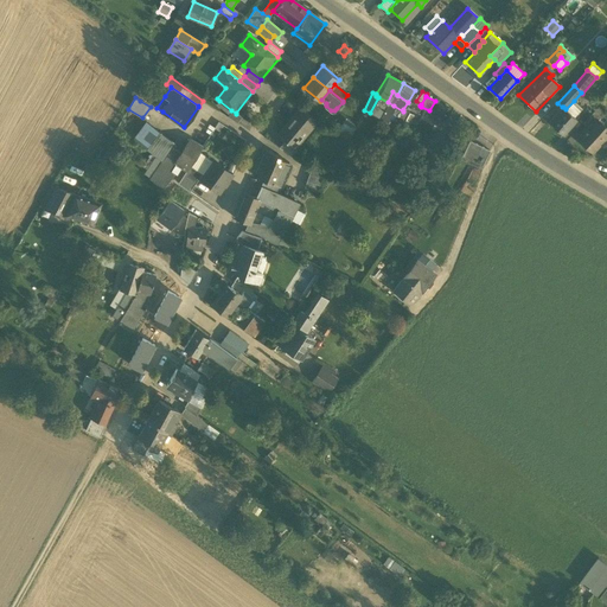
[(388,102),(378,97),(370,113),(379,117),(388,102)]
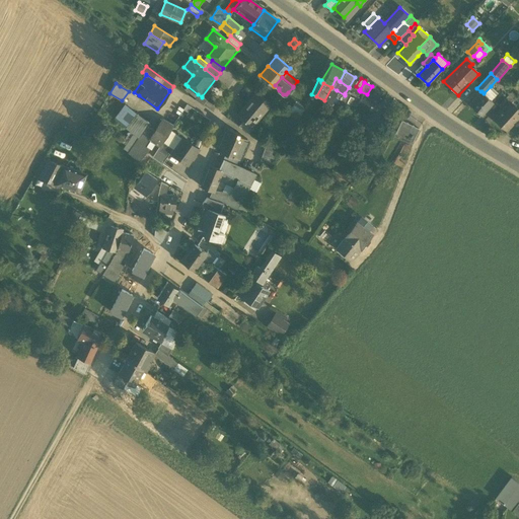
[(196,98),(198,94),(188,86),(184,89),(196,98)]
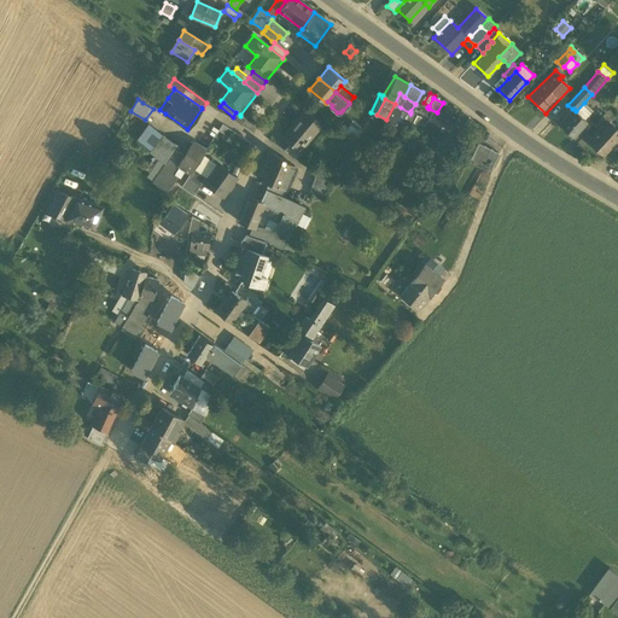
[(559,124),(573,138),(587,122),(589,120),(587,117),(593,111),(584,103),(576,111),(573,109),(572,109),(559,124)]
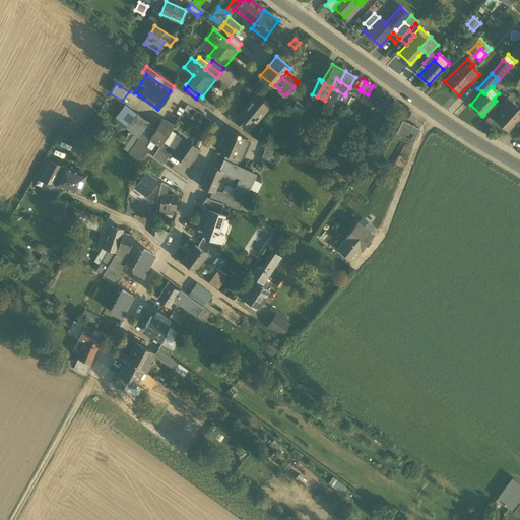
[(331,104),(337,90),(332,87),(325,101),(331,104)]
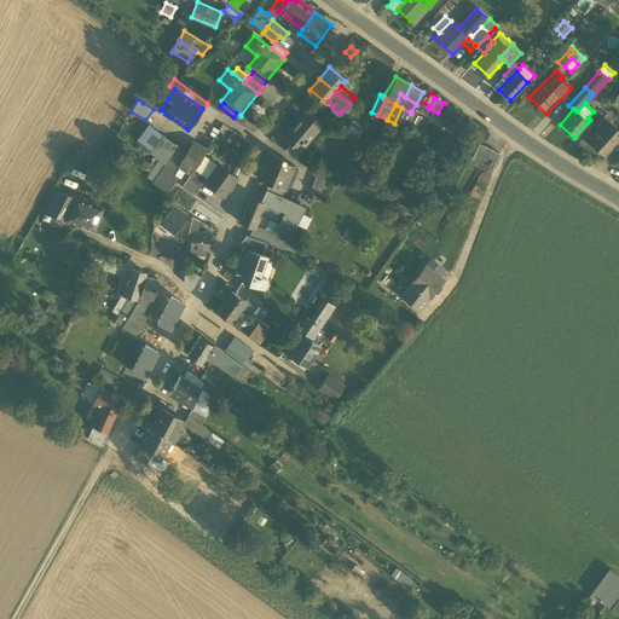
[(428,108),(421,105),(418,113),(427,116),(429,109),(428,108)]
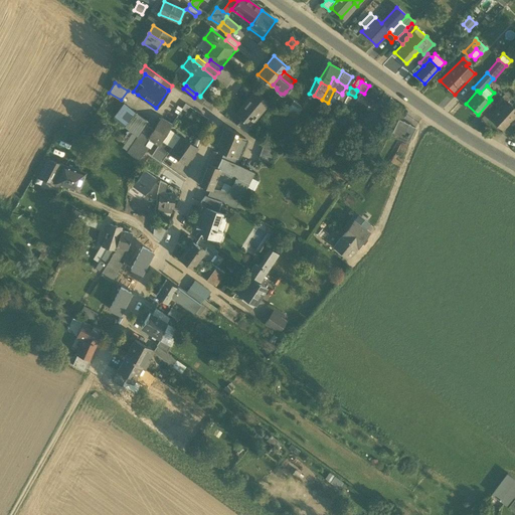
[(348,96),(342,93),(342,95),(334,90),(328,103),(343,105),(348,96)]
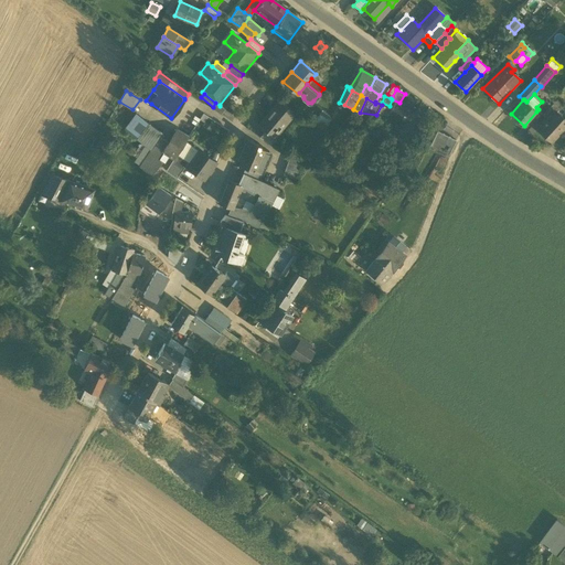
[(264,131),(274,139),(274,138),(270,135),(274,130),(275,131),(277,129),(276,128),(278,126),(281,128),(295,114),(279,100),(268,113),(269,114),(259,126),(258,125),(257,126),(264,131)]
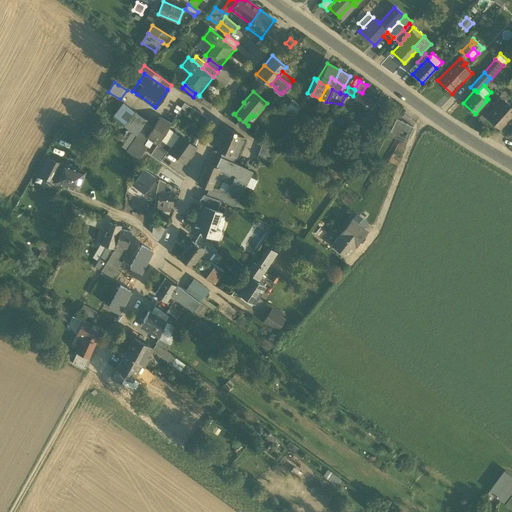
[(204,99),(199,95),(199,96),(195,93),(193,97),(191,98),(200,104),(204,99)]
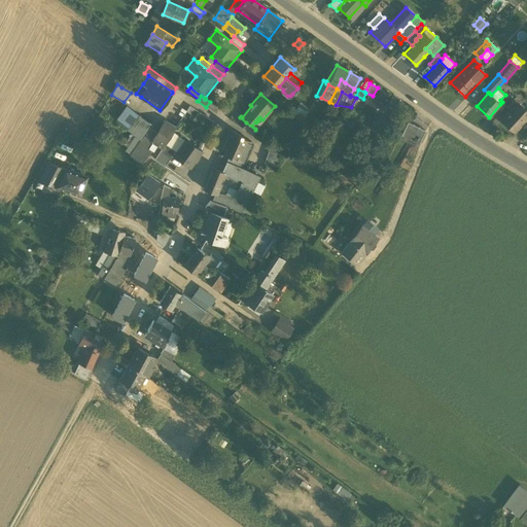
[(506,107),(511,111),(518,104),(519,105),(521,102),(516,97),(506,107)]
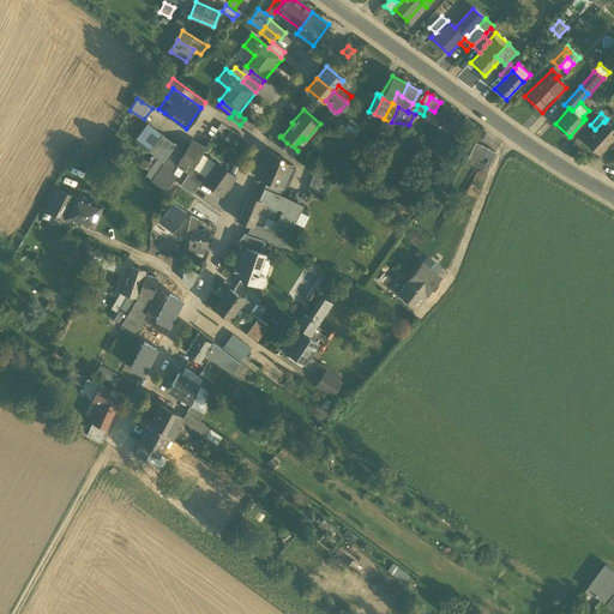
[(422,126),(435,132),(440,124),(427,116),(422,126)]
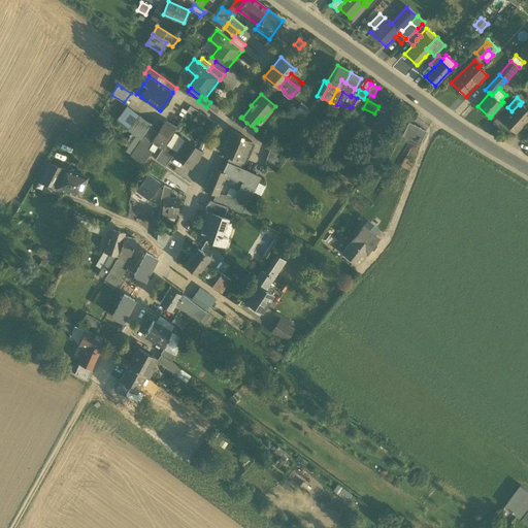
[(294,112),(304,122),(309,110),(301,104),(294,112)]
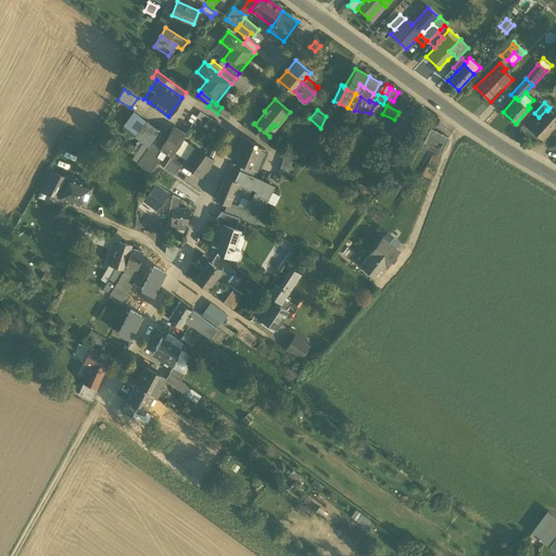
[(530,127),(543,139),(555,124),(555,118),(547,111),(546,110),(539,117),(530,127)]
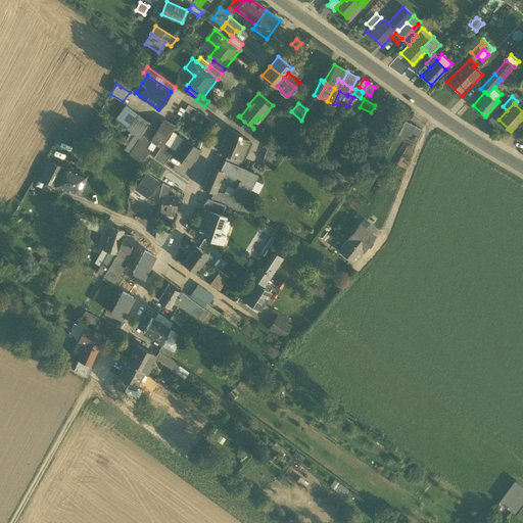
[(249,105),(248,104),(239,115),(240,116),(249,105)]
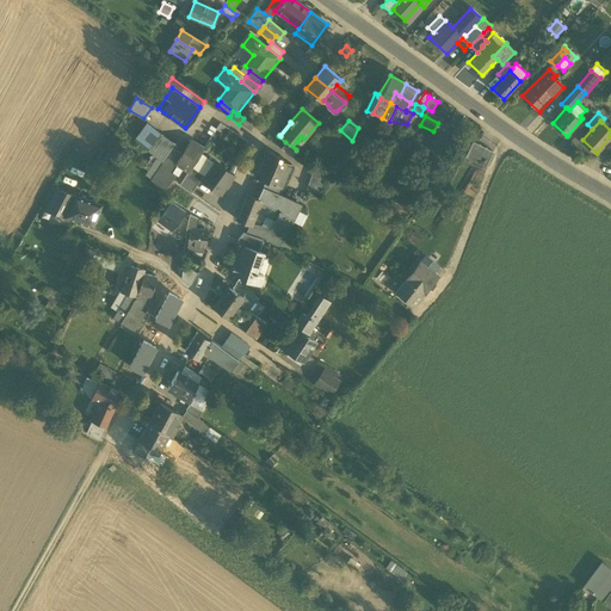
[(439,135),(452,141),(460,128),(446,122),(439,135)]
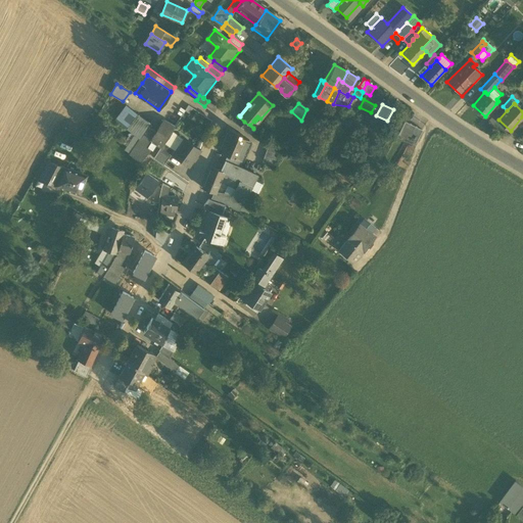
[(115,120),(121,125),(131,109),(125,105),(115,120)]
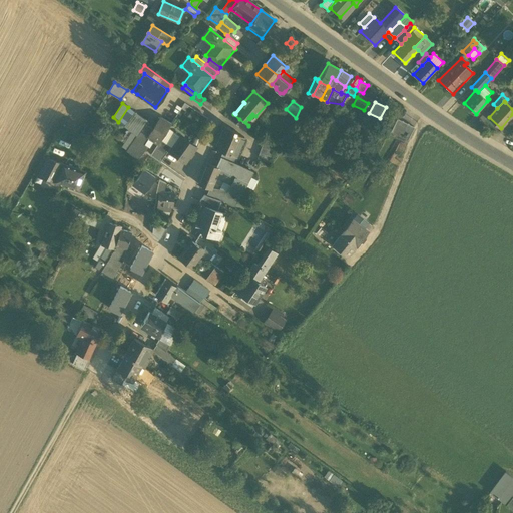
[(118,122),(123,126),(134,111),(128,107),(118,122)]
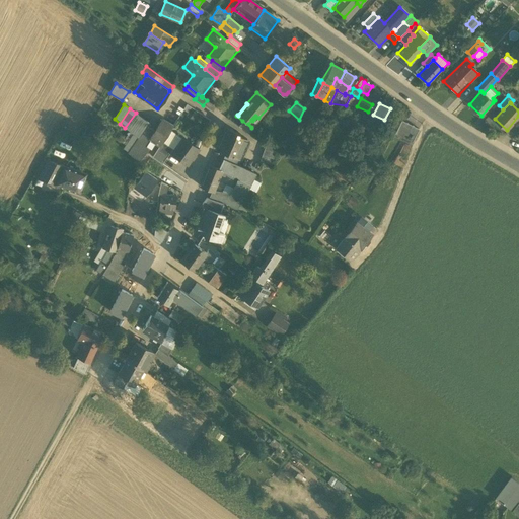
[(194,121),(198,114),(191,108),(187,116),(194,121)]
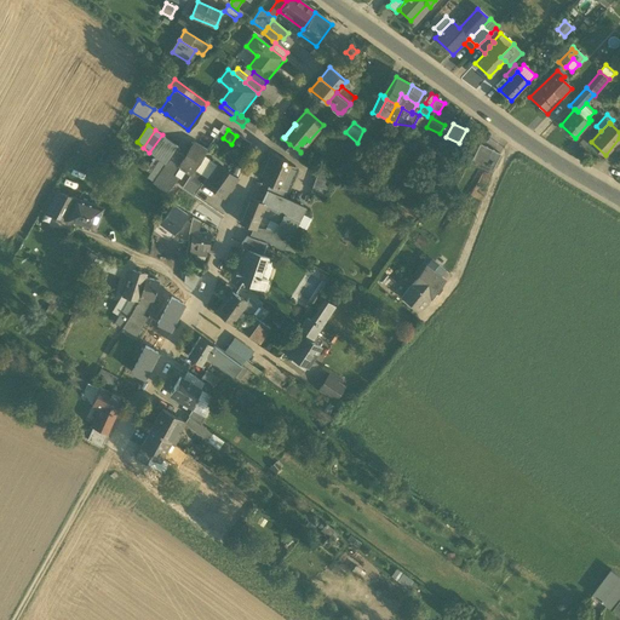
[(179,145),(162,135),(149,153),(159,160),(165,165),(168,160),(179,166),(185,156),(176,150),(179,145)]
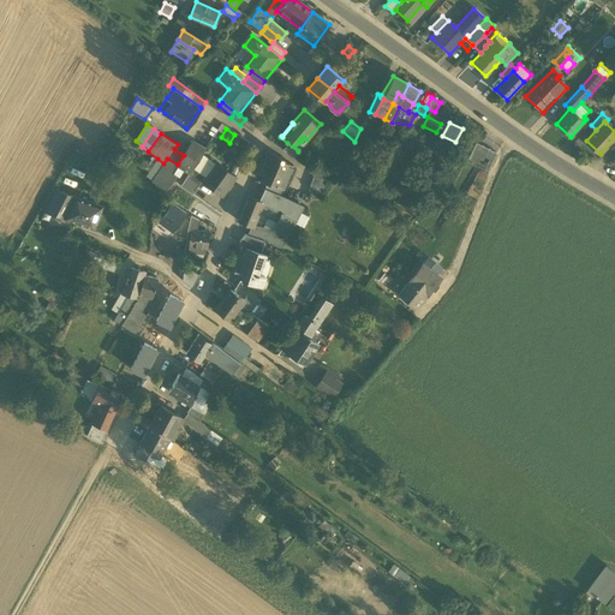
[(294,147),(298,150),(306,139),(303,137),(300,139),(302,141),(299,143),(298,142),(294,147)]
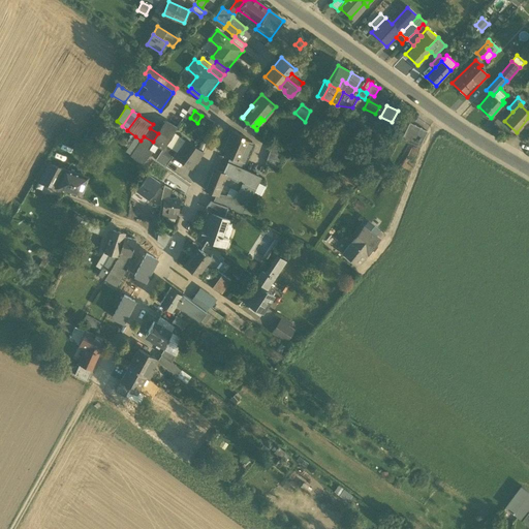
[(163,149),(165,145),(174,133),(177,129),(165,122),(158,133),(153,142),(159,147),(162,149),(163,149)]
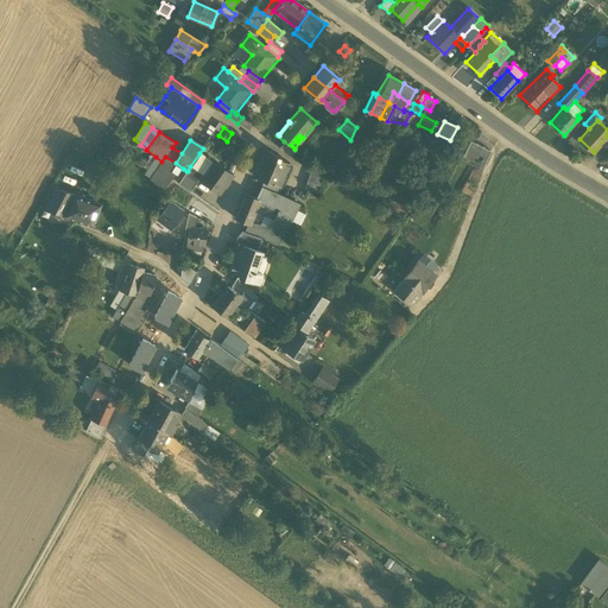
[(279,147),(293,157),(298,151),(295,149),(295,150),(284,141),(279,147)]
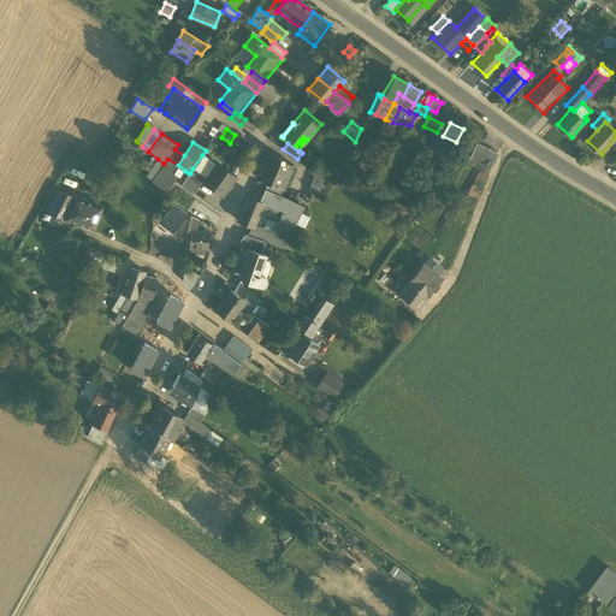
[(469,159),(490,169),(497,153),(477,143),(469,159)]
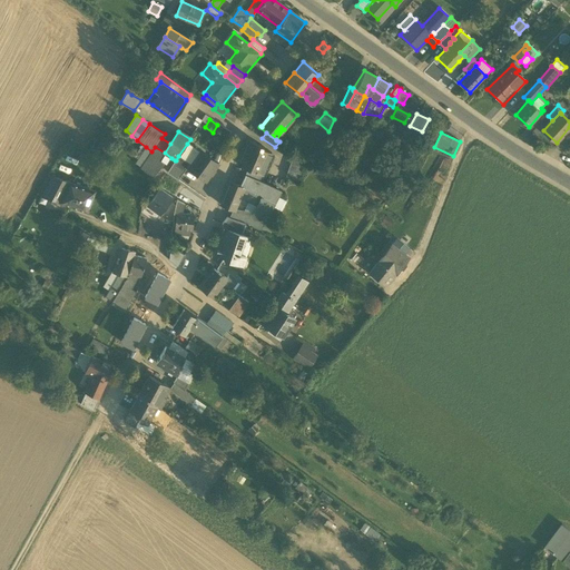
[(262,175),(272,153),(261,148),(262,147),(261,146),(248,140),(237,165),(247,169),(262,175)]
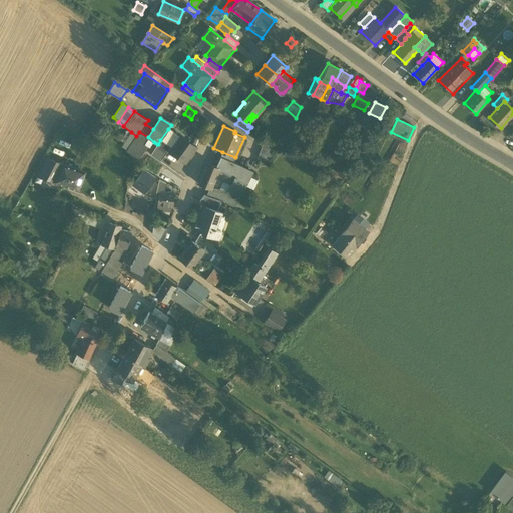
[(180,138),(168,129),(160,140),(170,147),(170,148),(172,150),(180,138)]
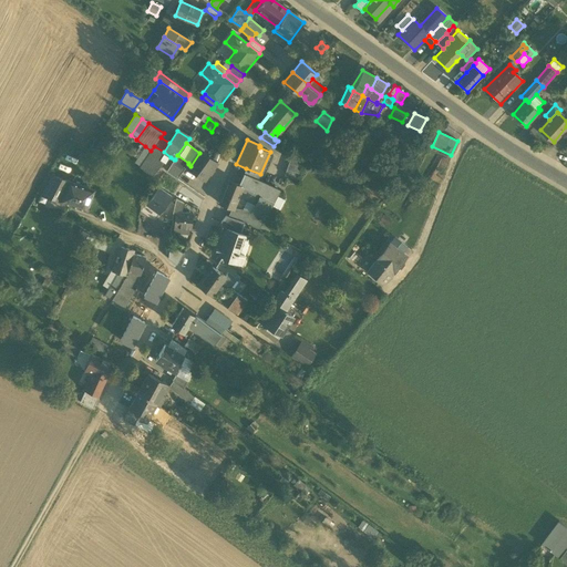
[(151,151),(145,146),(134,163),(141,167),(151,151)]
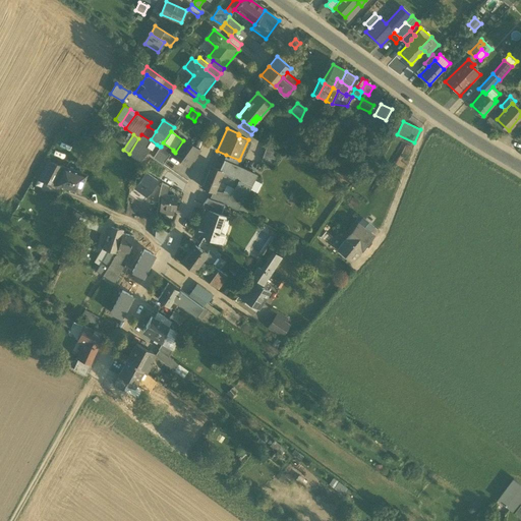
[(151,139),(141,134),(138,138),(129,154),(128,154),(140,162),(150,150),(147,147),(151,139)]
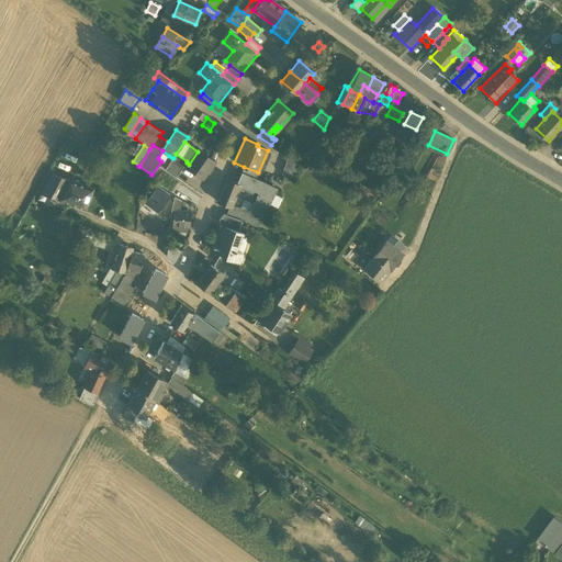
[(158,158),(161,161),(164,163),(169,156),(163,150),(158,158)]
